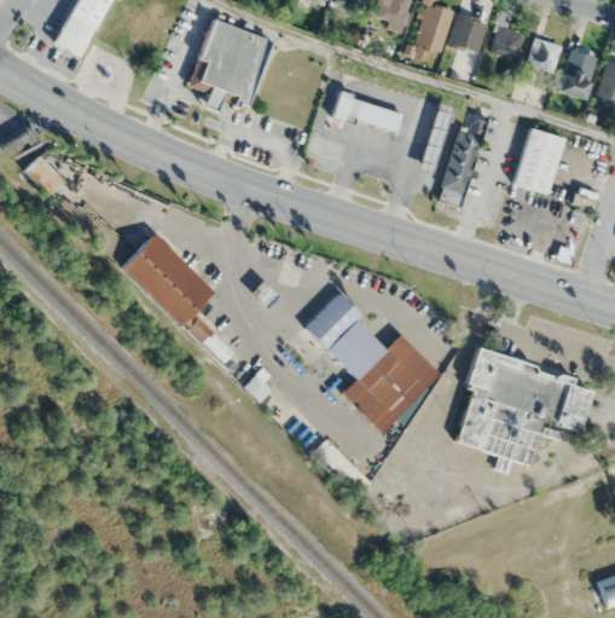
[(80,58),(110,0),(77,0),(54,45),(80,58)]
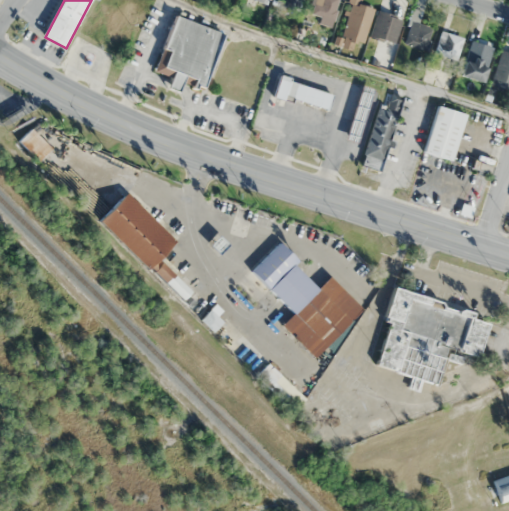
[(302,13),(306,0),(286,0),(284,7),(302,13)]
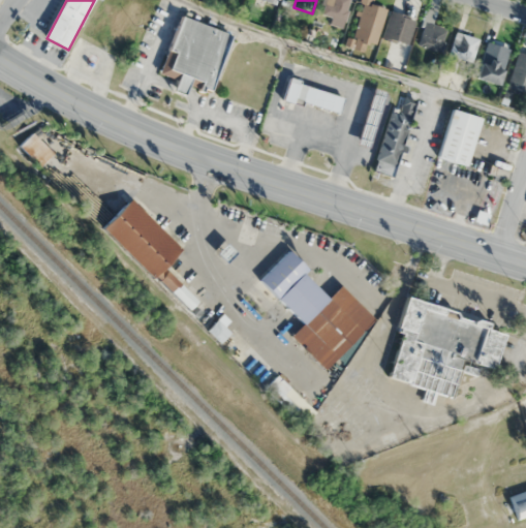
[(331,25),(345,29),(353,0),(328,0),(323,16),(333,19),(331,25)]
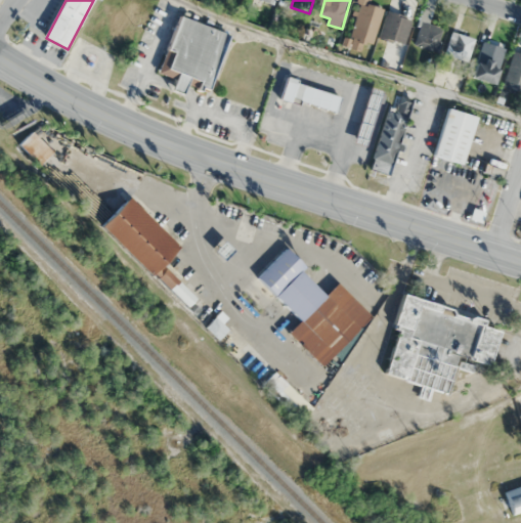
[(375,44),(385,9),(362,2),(352,37),(375,44)]
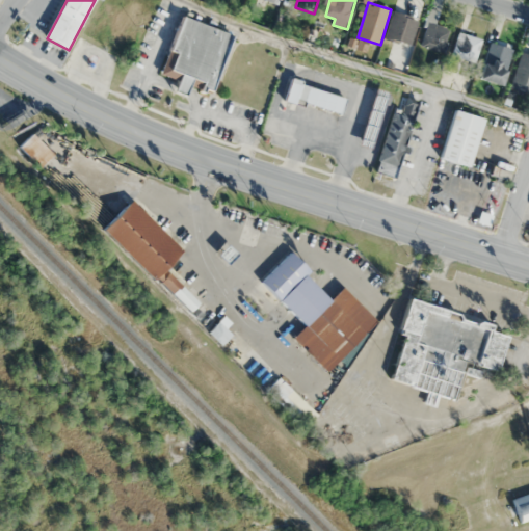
[(387,38),(414,47),(421,20),(395,12),(387,38)]
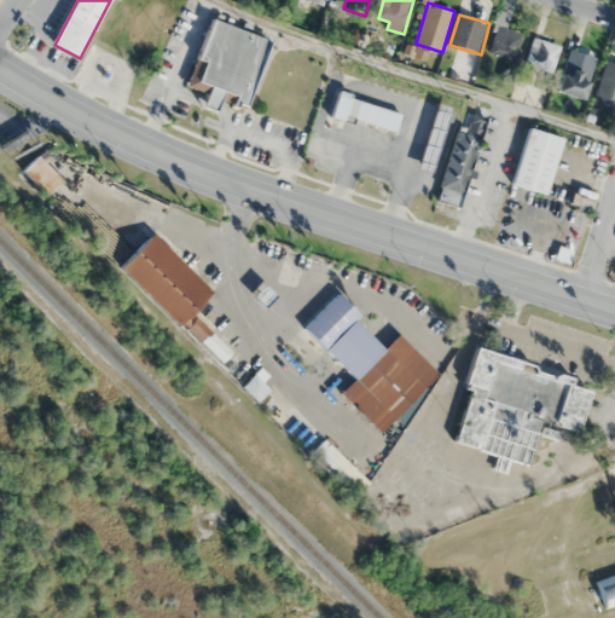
[(248,109),(271,40),(213,19),(189,88),(208,94),(204,108),(218,113),(222,100),(248,109)]
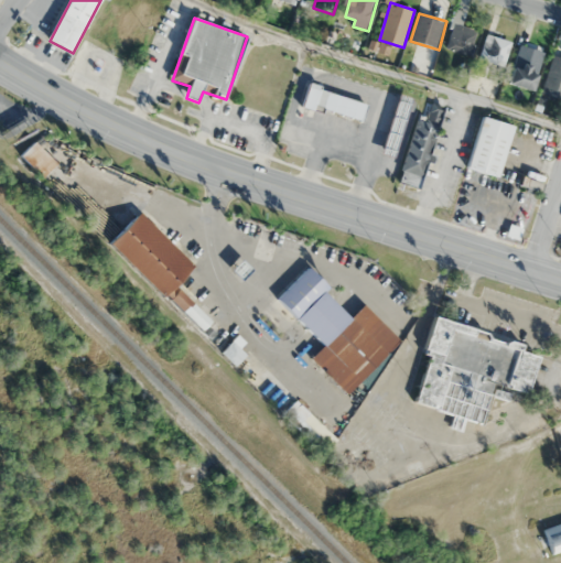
[(472,57),(481,31),(456,23),(448,50),(472,57)]
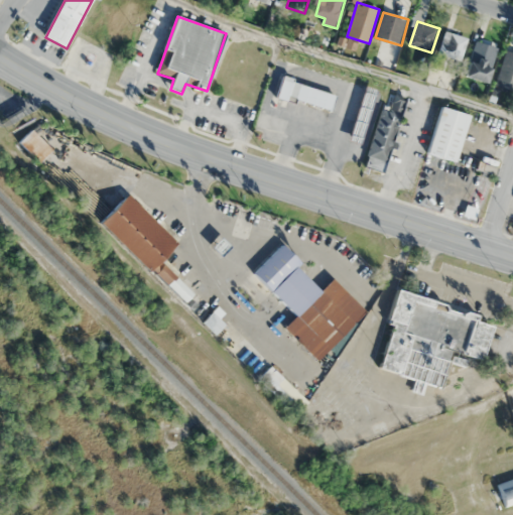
[(447,71),(459,74),(469,37),(446,32),(441,55),(451,57),(447,71)]
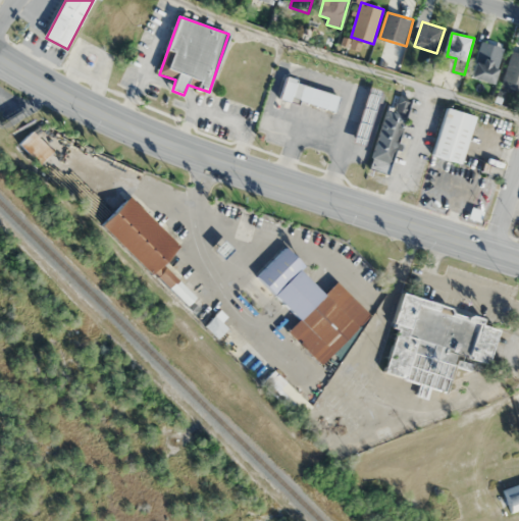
[(472,79),(496,84),(504,48),(481,42),(472,79)]
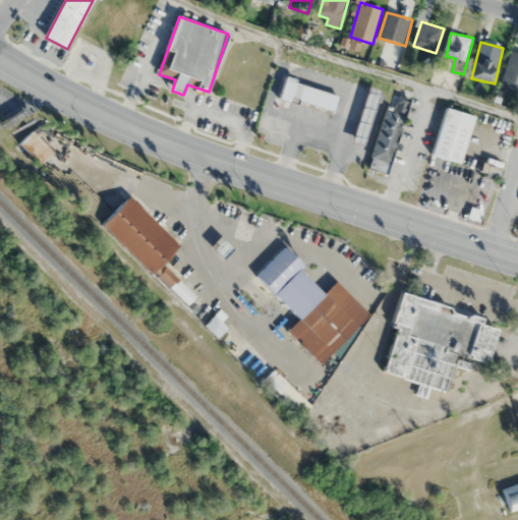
[(501,88),(517,94),(517,53),(513,51),(501,88)]
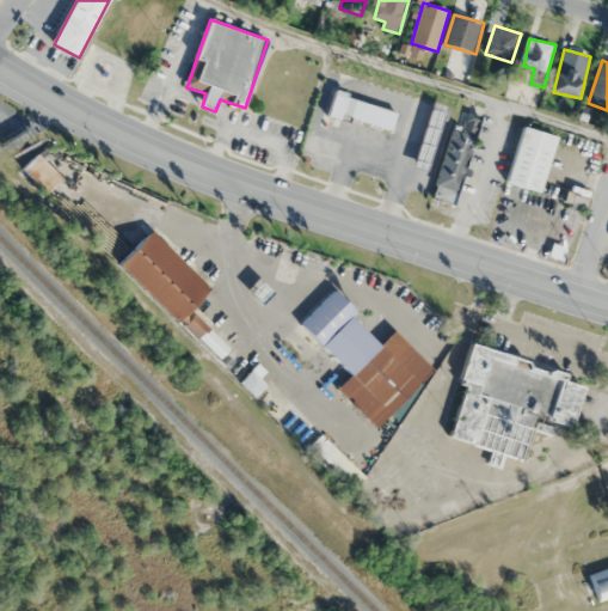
[(395,133),(400,112),(335,96),(330,115),(395,133)]
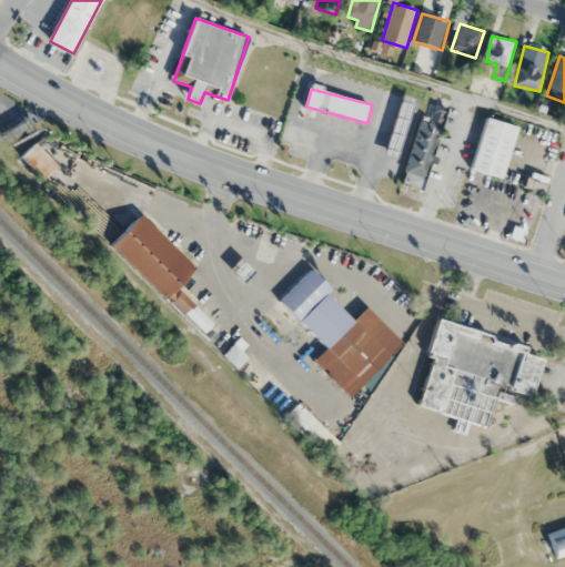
[(417,101),(404,97),(385,154),(397,159),(417,101)]
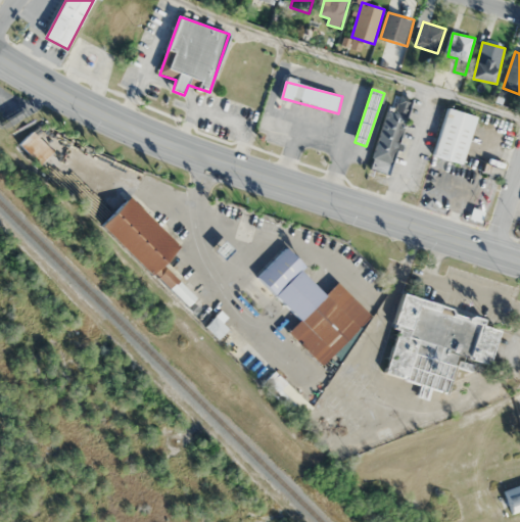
[(373,170),(391,175),(414,99),(395,94),(373,170)]
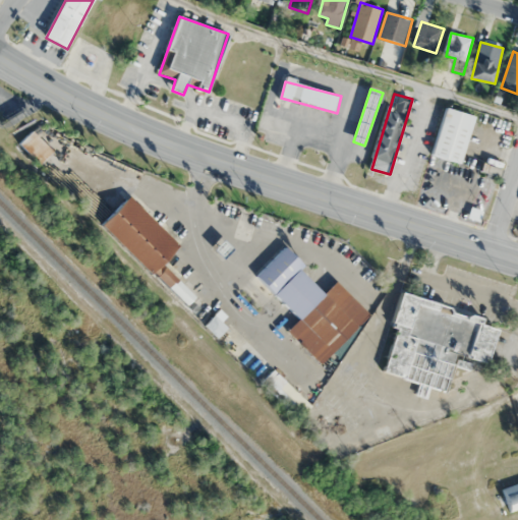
[(461,164),(475,117),(447,108),(433,156),(461,164)]
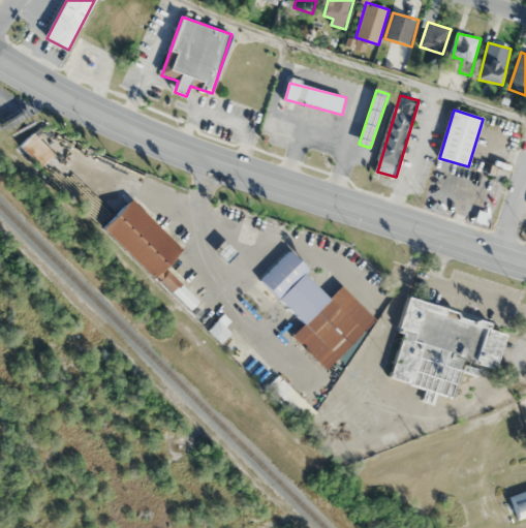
[(183,250),(132,198),(103,227),(155,279),(183,250)]
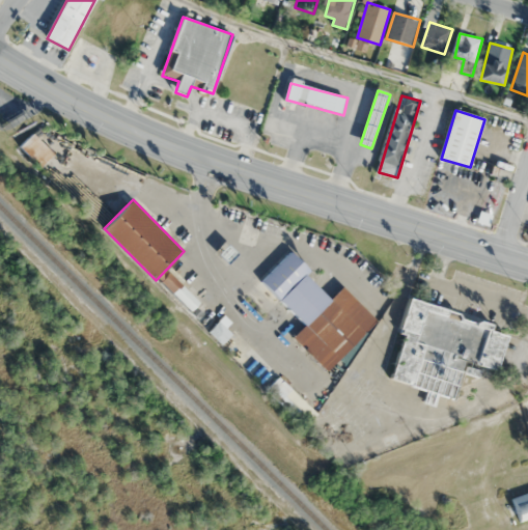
[(379,323),(343,286),(331,299),(315,283),(320,280),(293,252),(262,281),(306,326),(294,337),(328,372),(379,323)]
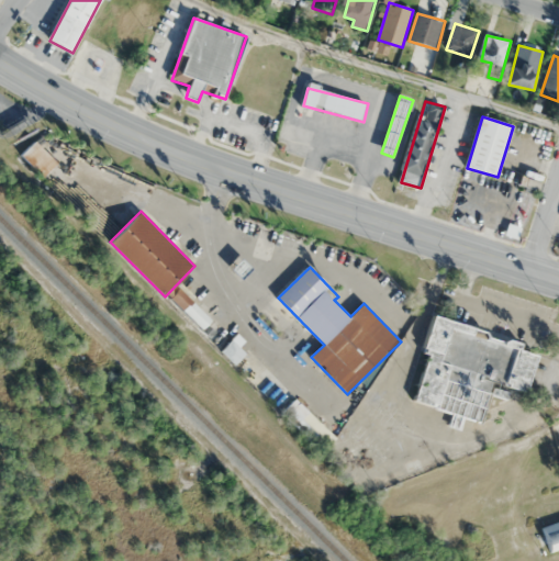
[(190,301),(179,289),(171,295),(183,307),(190,301)]
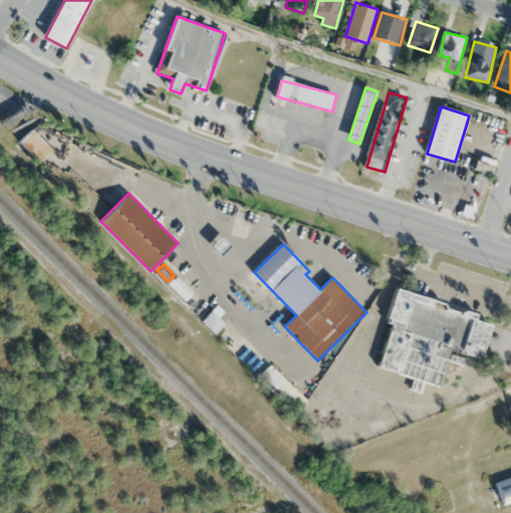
[(445,387),(454,352),(482,359),(493,317),(396,292),(388,323),(392,324),(379,369),(445,387)]
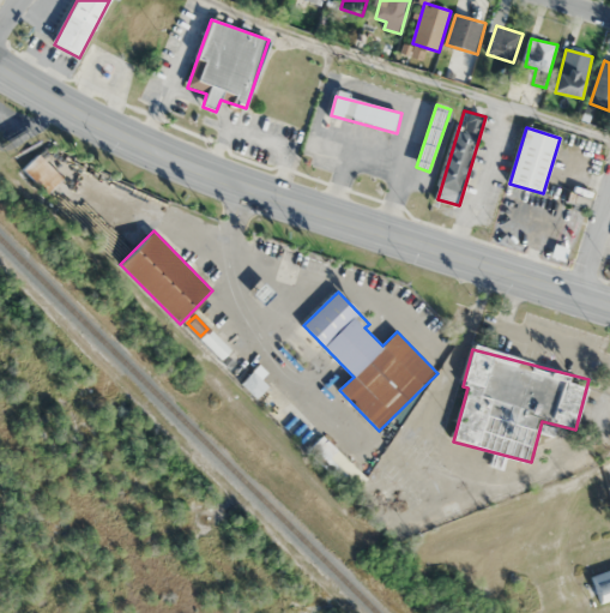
[(242,384),(258,398),(270,388),(255,372),(242,384)]
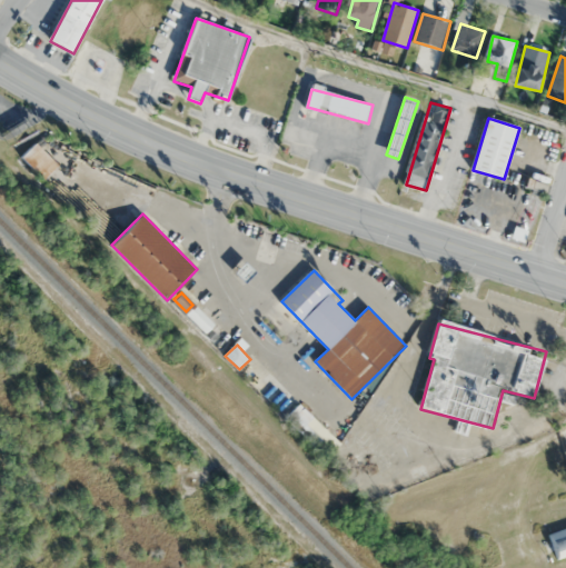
[(565,530),(552,535),(558,559),(565,556),(565,530)]
